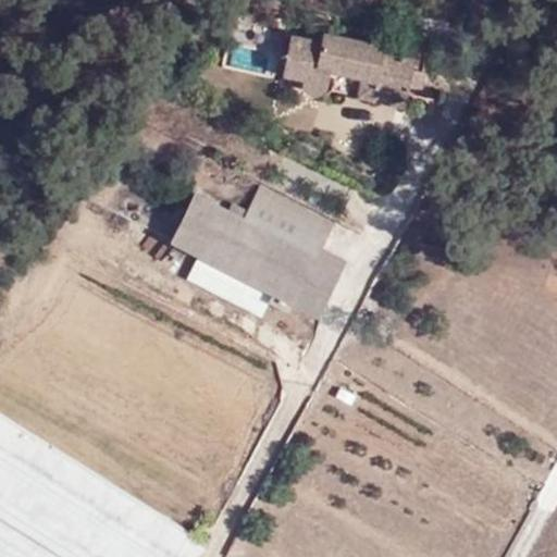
[(356,94),(404,104),(412,69),(413,59),(382,51),(383,44),(321,32),(321,38),(291,34),(282,73),(297,76),(302,88),(310,95),(321,93),(326,87),(331,72),(358,76),(356,94)]
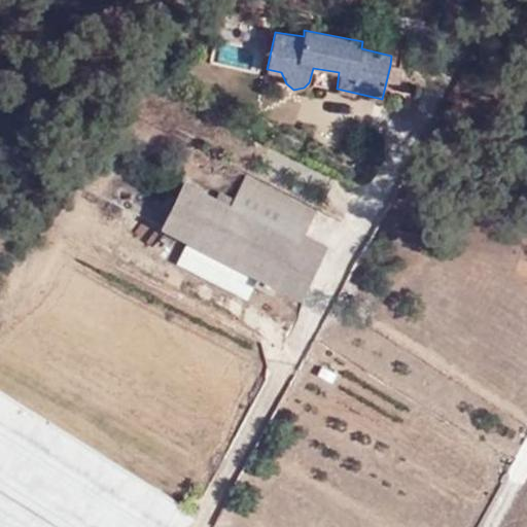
[(390,65),(382,99),(396,101),(403,67),(390,65)]
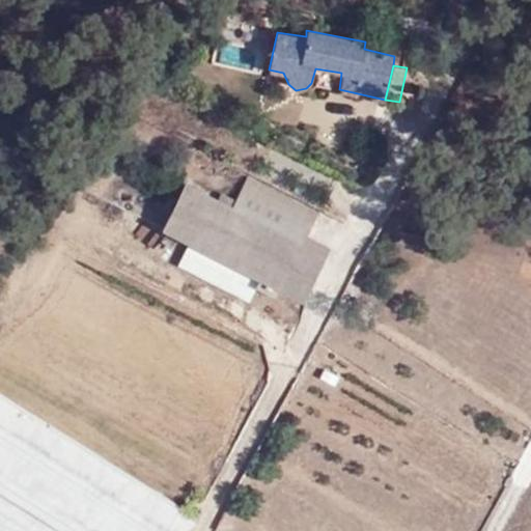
[(278,289),(302,303),(312,281),(290,270),(306,239),(318,213),(247,176),(232,208),(186,185),(163,229),(190,243),(258,279),(278,289)]
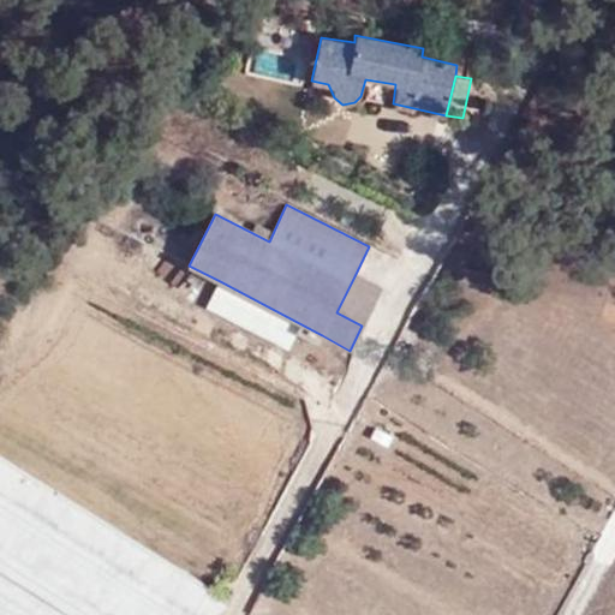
[(336,312),(362,326),(378,290),(354,276),(336,312)]
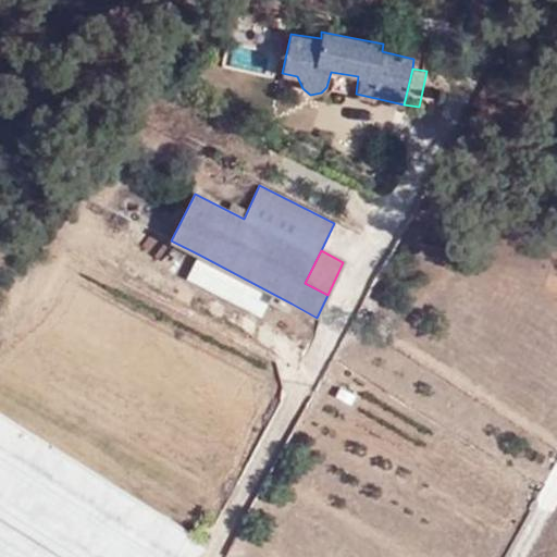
[(271,293),(199,255),(188,277),(261,316),(268,301),(271,293)]
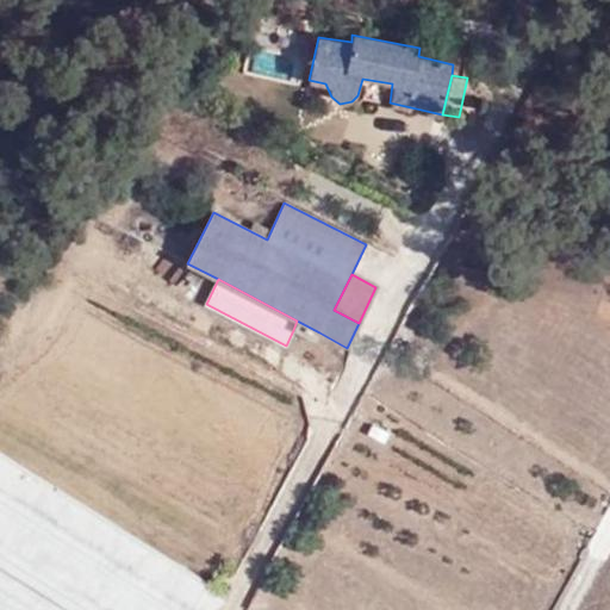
[(316,342),(319,332),(297,321),(293,330),(316,342)]
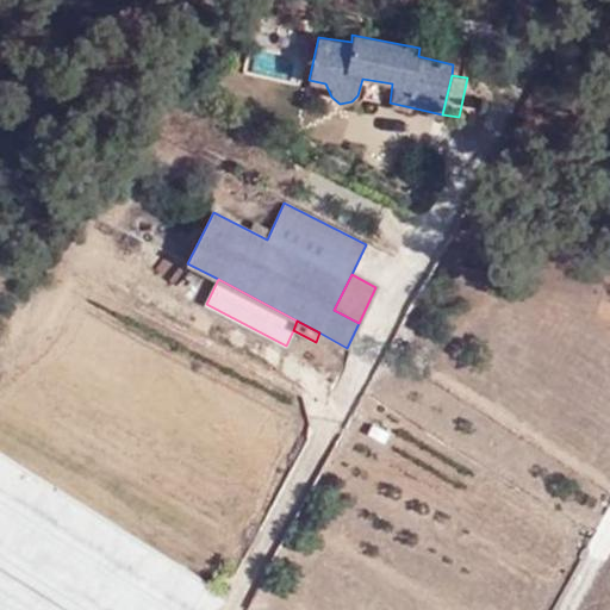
[(0,609),(213,609),(222,598),(0,458),(0,609)]
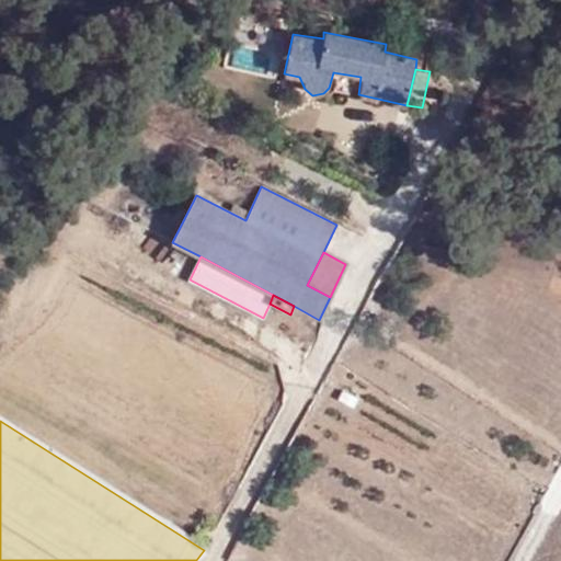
All buildings are outlined.
